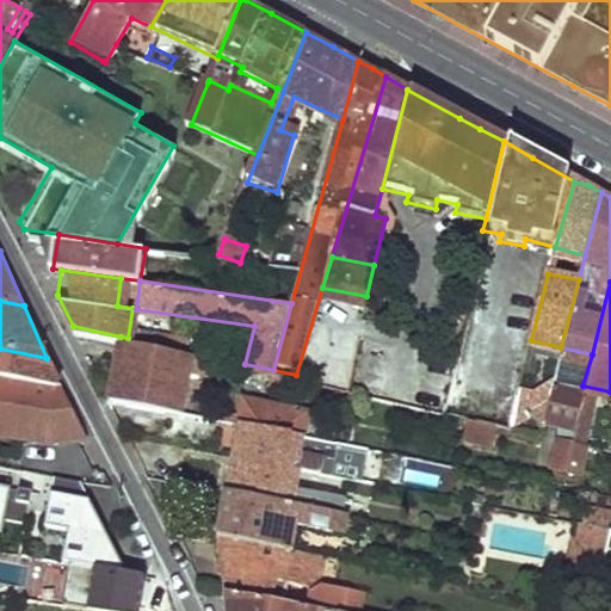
[(136,326),(133,339),(183,350),(185,337),(136,326)]
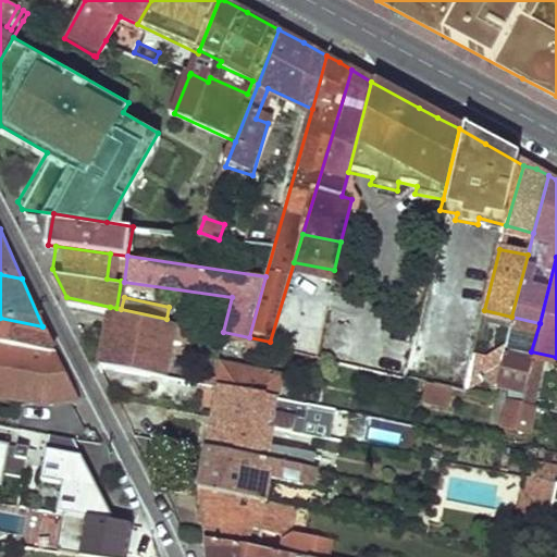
[(110,307),(99,359),(161,371),(168,335),(187,339),(190,324),(166,319),(121,309),(116,308),(110,307)]
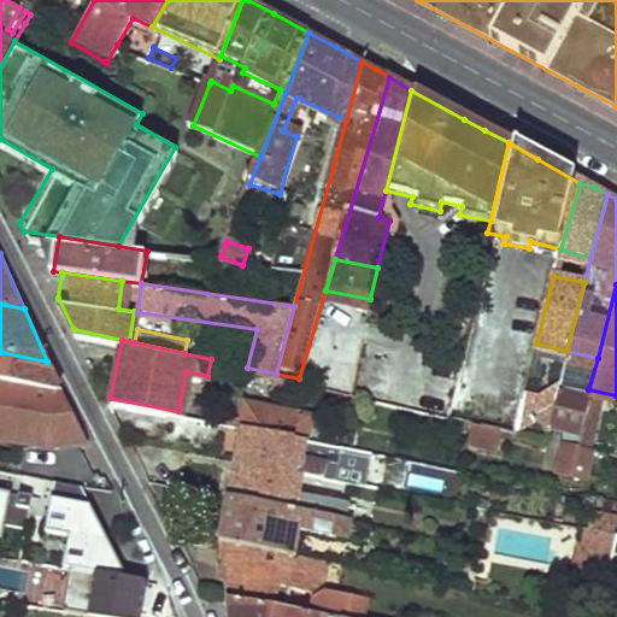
[(0,352),(0,380),(62,392),(47,362),(0,352)]
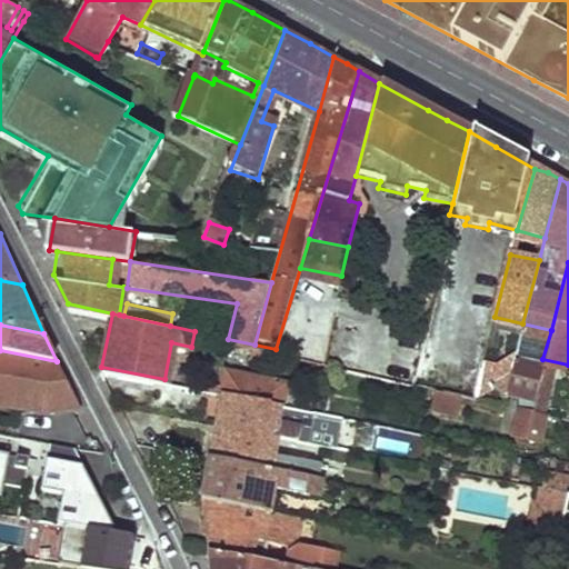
[(228,339),(226,350),(251,356),(255,345),(228,339)]
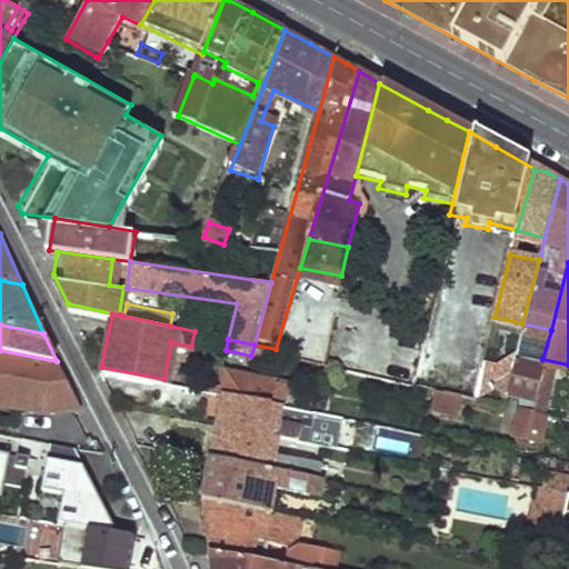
[(485,355),(476,388),(495,376),(502,389),(505,390),(516,349),(517,341),(499,358),(485,355)]
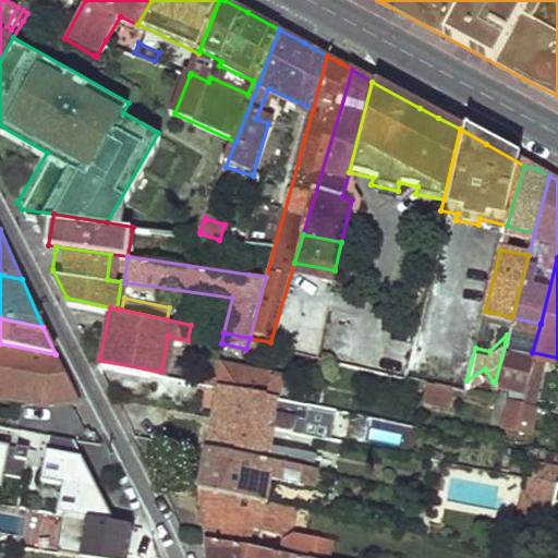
[(533,349),(506,342),(496,380),(523,388),(532,352),(533,349)]
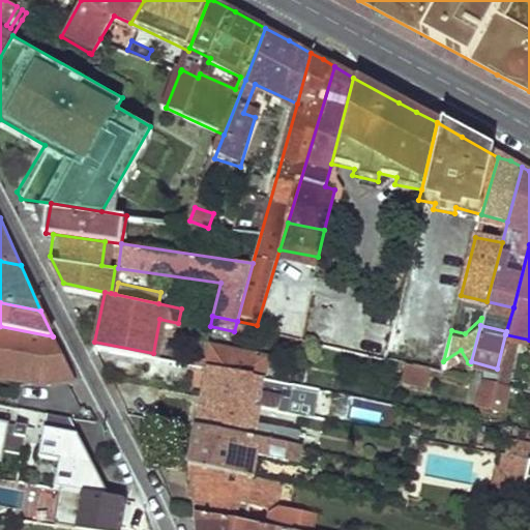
[(0,367),(38,375),(38,383),(77,380),(53,336),(0,326),(0,367)]
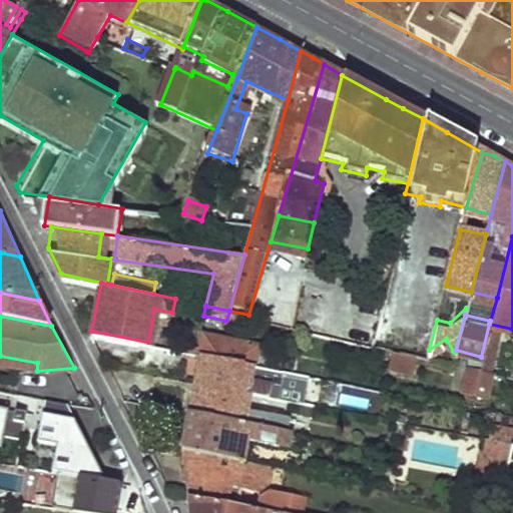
[(201,332),(198,351),(253,362),(257,342),(201,332)]
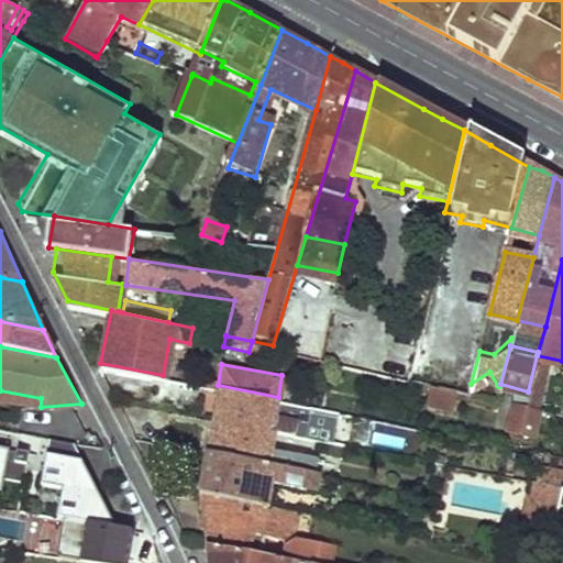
[(201,373),(200,382),(213,384),(214,376),(201,373)]
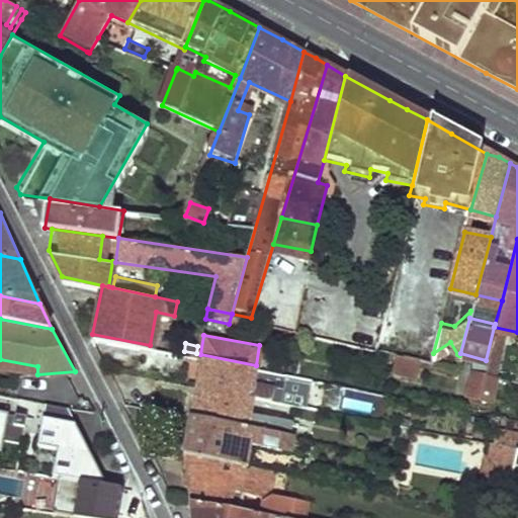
[(417,355),(396,350),(392,368),(414,372),(417,355)]
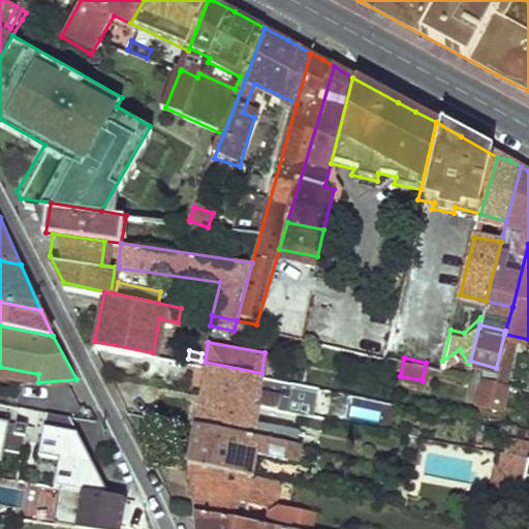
[(205,362),(200,387),(256,399),(323,412),(325,402),(258,390),(261,373),(205,362)]
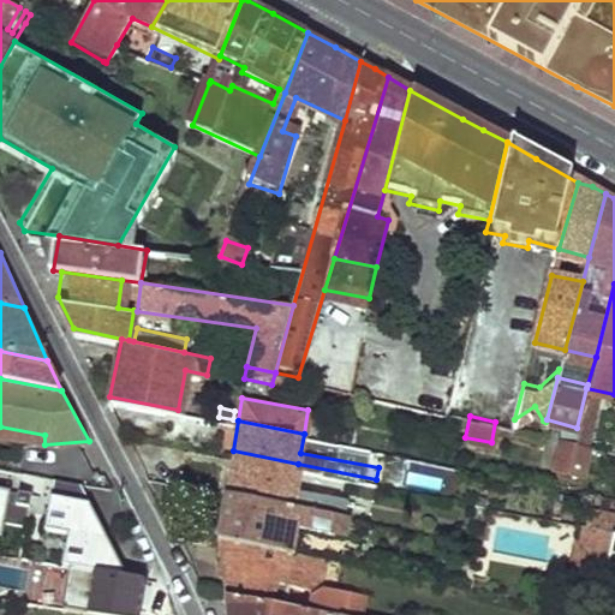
[(586,443),(560,437),(556,459),(581,464),(586,443)]
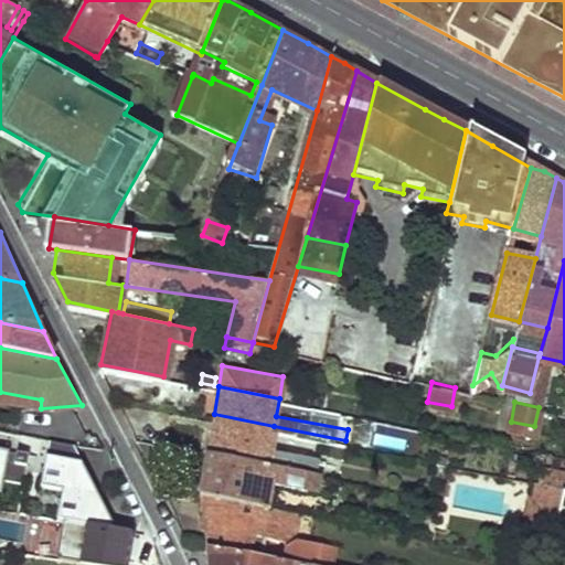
[(214,414),(209,451),(320,472),(323,455),(272,444),(274,426),(214,414)]
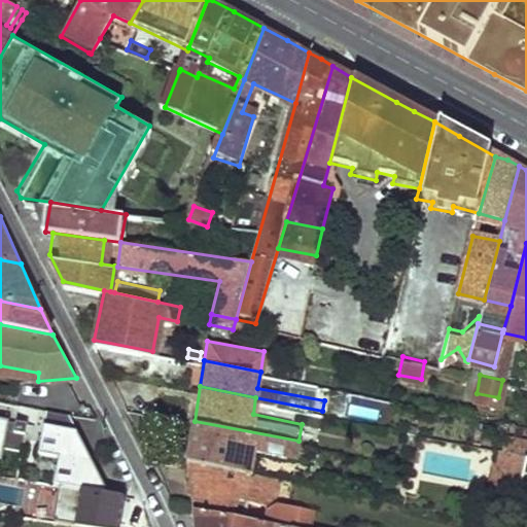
[(0,419),(0,460),(2,448),(23,452),(28,425),(14,422),(12,432),(5,431),(7,421),(0,419)]
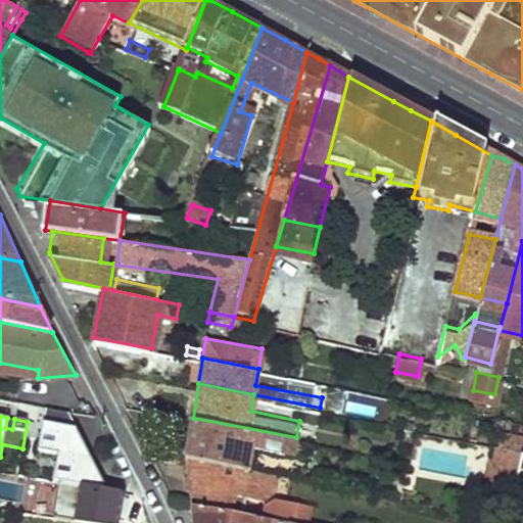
[(193,418),(187,453),(251,465),(255,442),(294,450),(296,437),(193,418)]
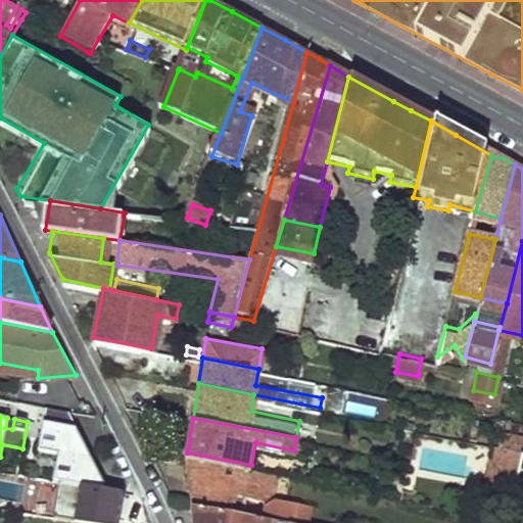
[(107,489),(78,431),(44,425),(39,453),(59,457),(54,480),(82,485),(107,489)]
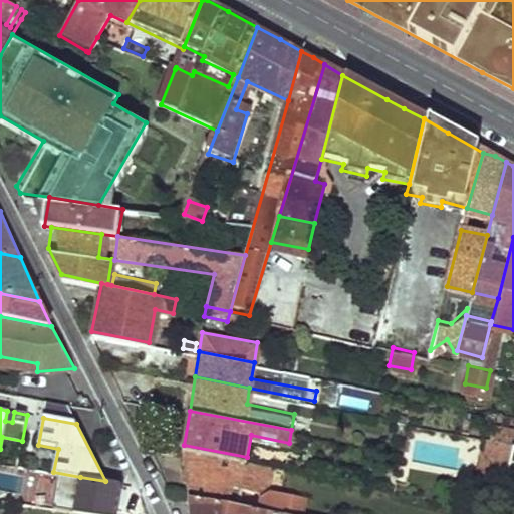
[(509,474),(513,449),(513,439),(489,435),(488,434),(485,447),(481,446),(477,468),(509,474)]
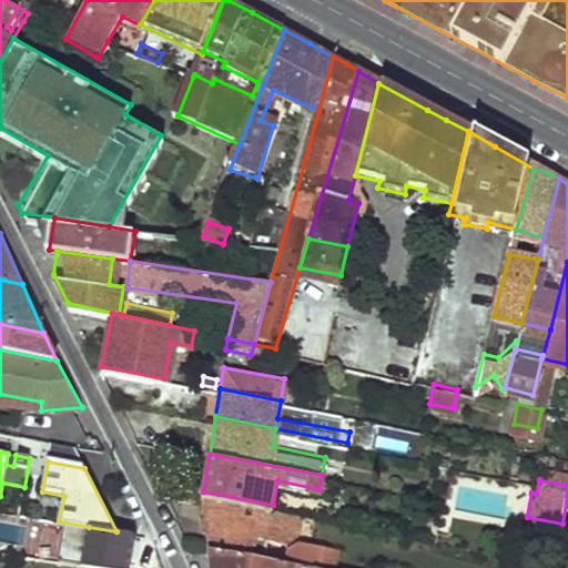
[(273,505),(203,492),(212,551),(254,558),(260,530),(298,538),(304,510),(273,505)]
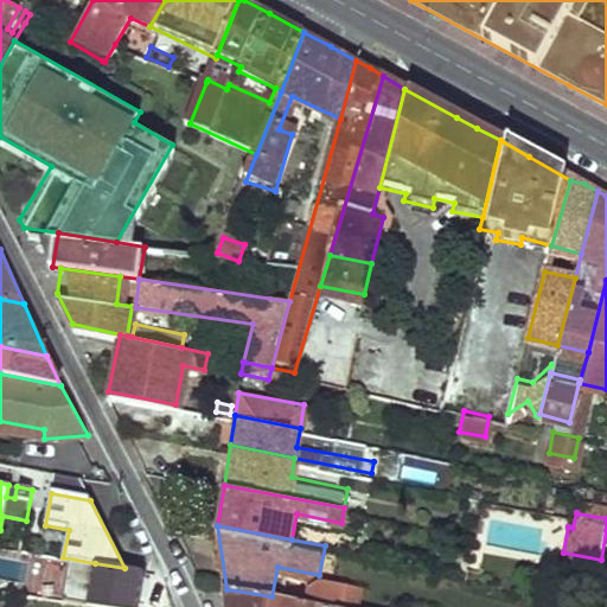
[(17,549),(14,567),(53,574),(56,556),(17,549)]
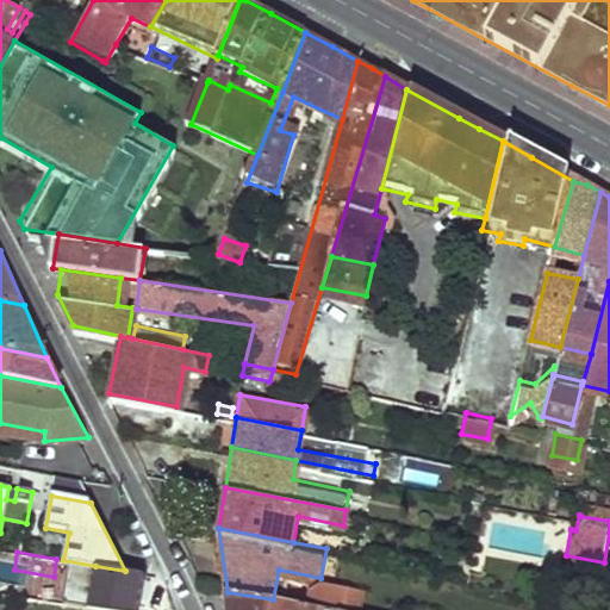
[(95,566),(88,607),(119,609),(141,609),(148,574),(125,571),(95,566)]
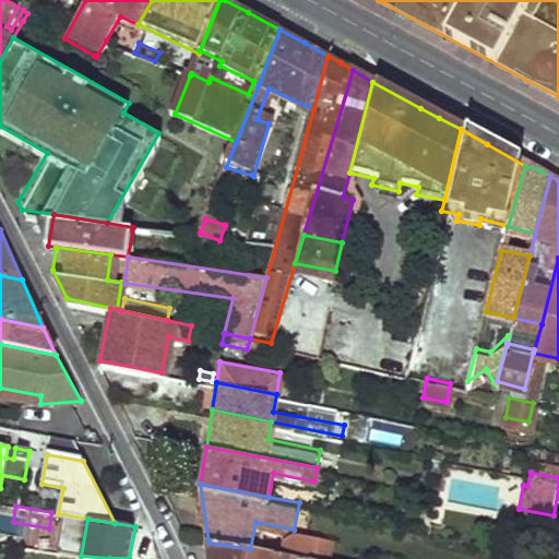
[(288,533),(285,555),(308,558),(314,558),(319,537),(288,533)]
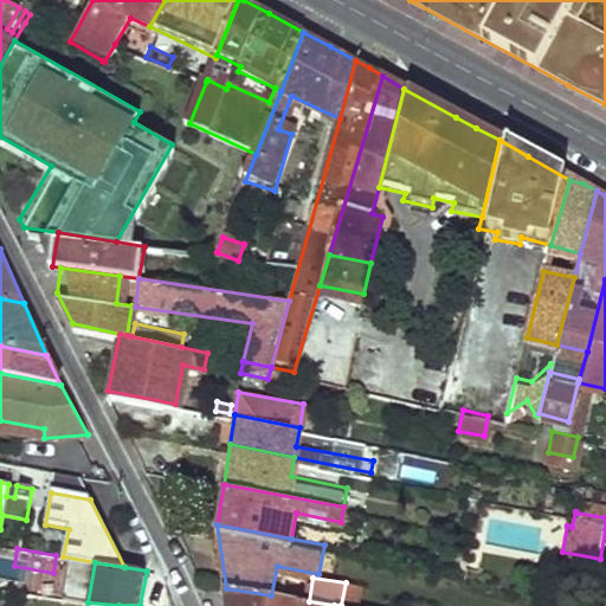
[(226,588),(225,605),(334,605),(309,601),(271,595),(226,588)]
